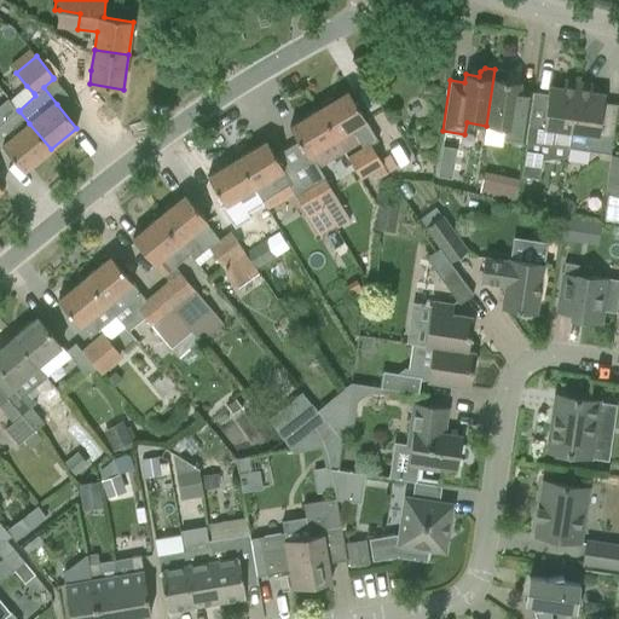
[(503,71),(495,69),(486,126),(505,128),(503,140),(526,143),(534,92),(519,91),(520,82),(507,80),(507,75),(503,71)]
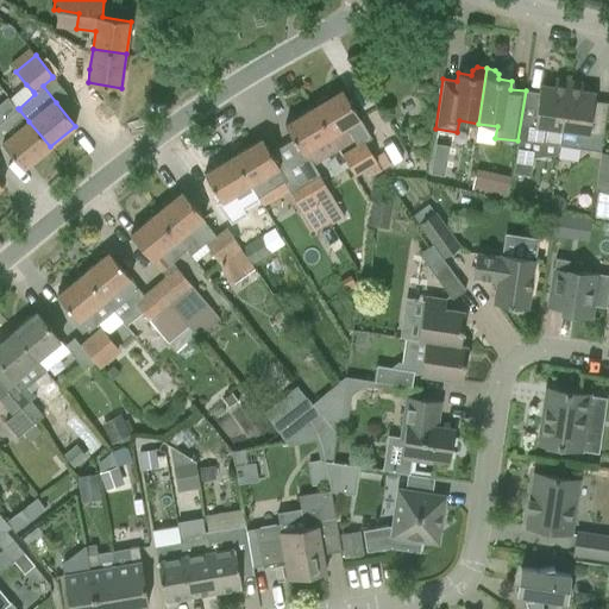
[(529,176),(535,142),(559,145),(563,129),(569,82),(556,80),(554,88),(541,86),(540,93),(526,90),(518,140),(512,179),(521,180),(522,175),(529,176)]
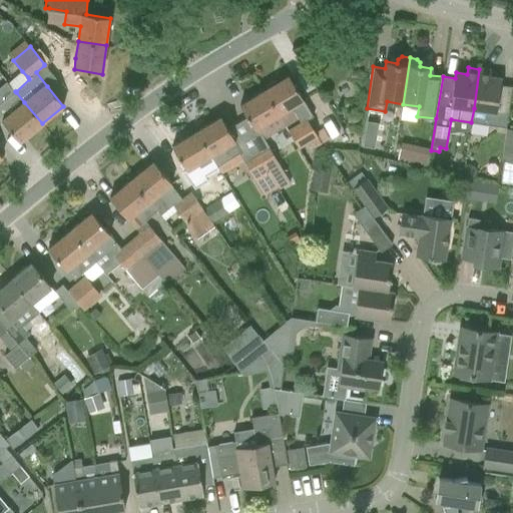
[(479,69),(474,108),(471,122),(506,128),(512,87),(500,85),(501,79),(489,77),(490,70),(479,69)]
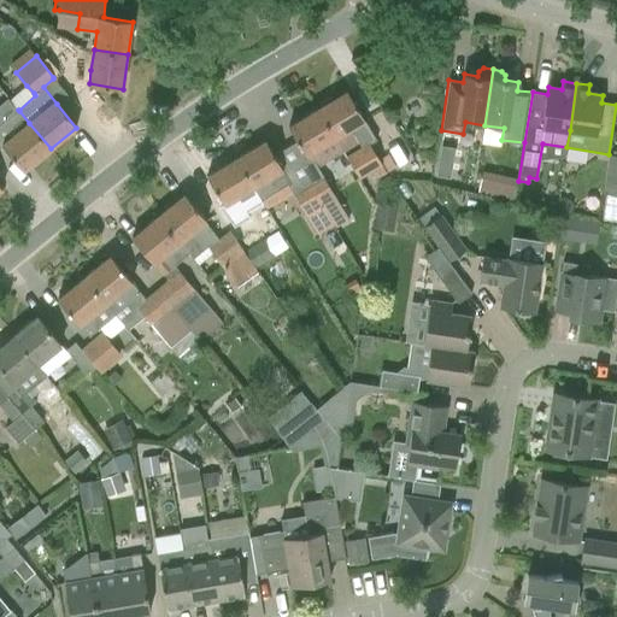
[(347,92),(318,109),(335,137),(350,129),(362,147),(346,156),(359,178),(375,169),(380,176),(387,172),(370,145),(377,140),(347,92)]
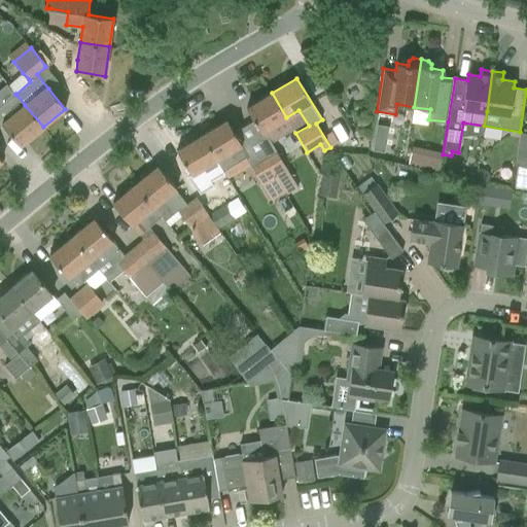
[(272,93),(247,108),(268,143),(277,137),(271,128),(286,117),(272,93)]
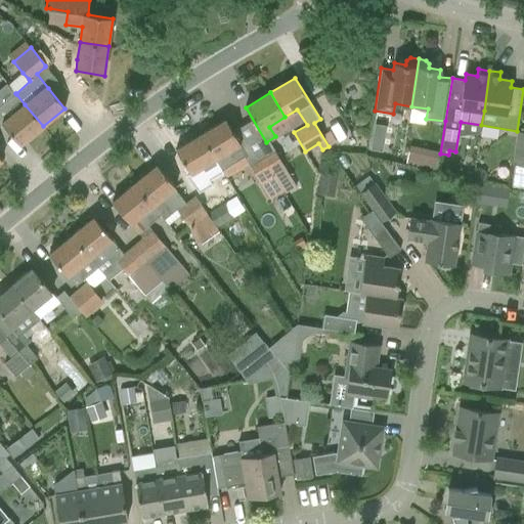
[(2,106),(0,107),(0,120),(20,145),(43,126),(25,104),(16,94),(2,106)]
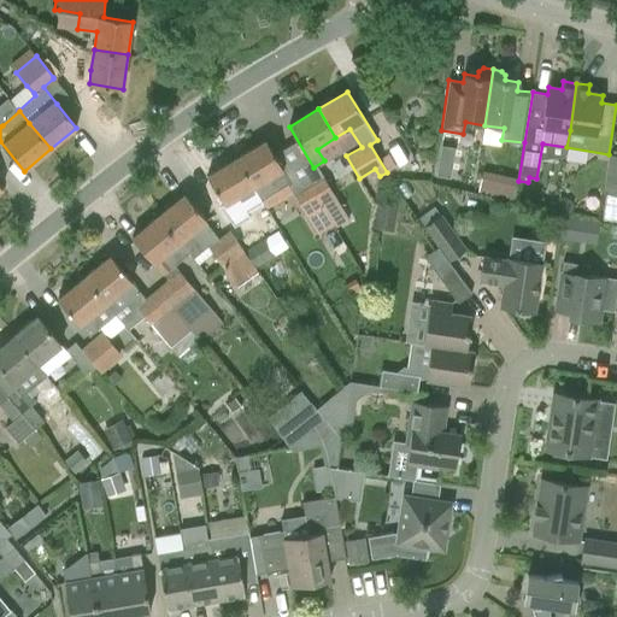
[(265,141),(236,159),(253,187),(274,175),(281,187),(291,181),(265,141)]
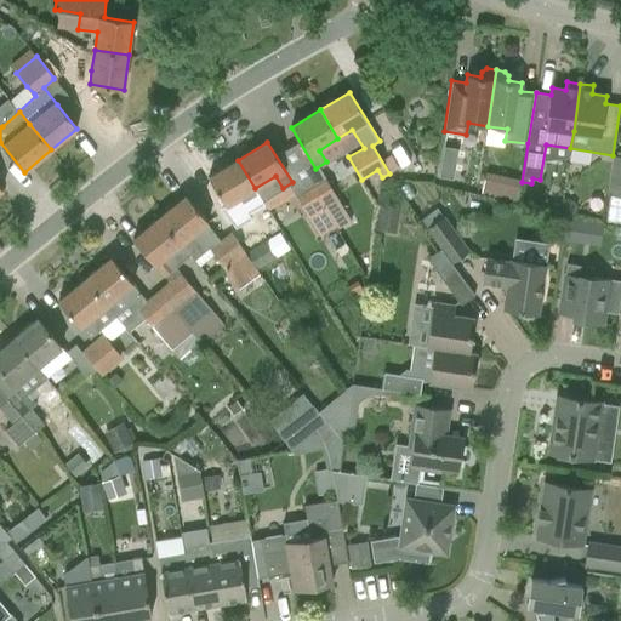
[(620,155),(613,155),(607,194),(620,195),(620,155)]
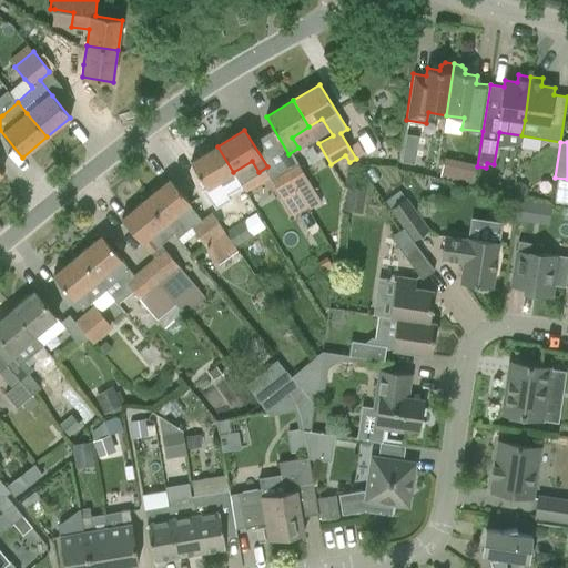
[(217,146),(191,162),(214,199),(223,193),(216,182),(233,172),(217,146)]
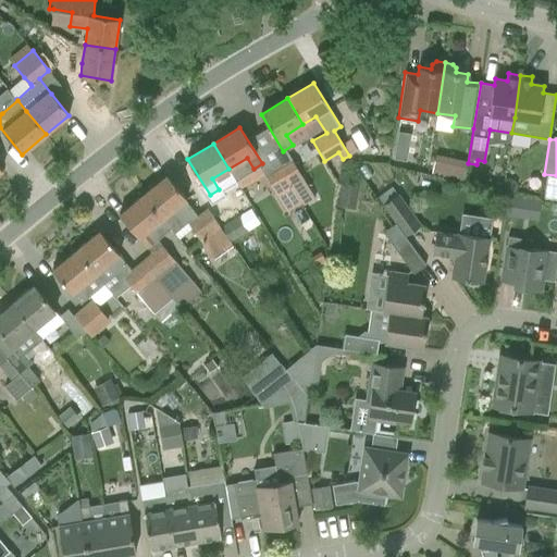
[(406,161),(408,148),(396,146),(394,159),(406,161)]
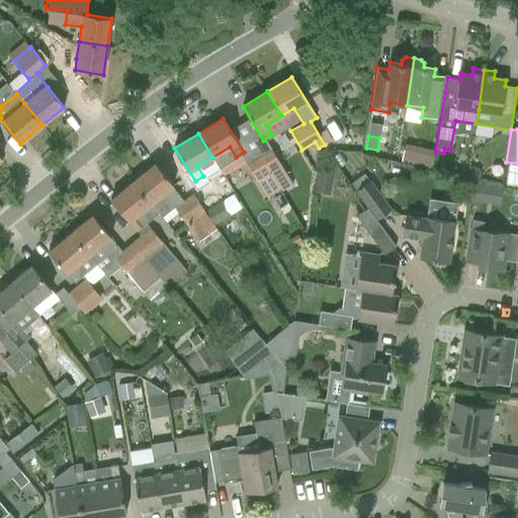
[(292,184),(281,167),(278,162),(284,158),(279,150),(273,154),(269,146),(257,152),(270,173),(271,172),(282,190),(292,184)]
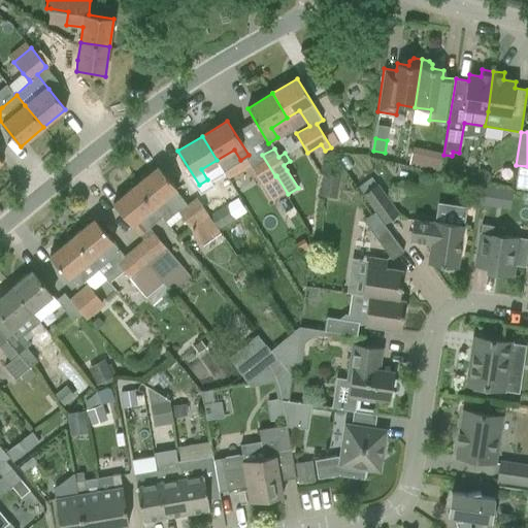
[(428,150),(425,168),(439,171),(443,153),(428,150)]
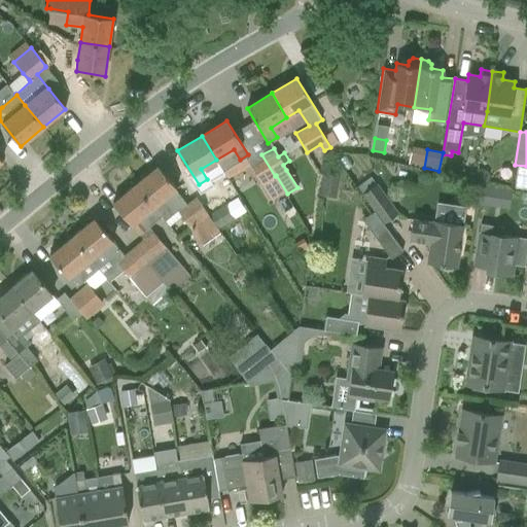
[(262,184),(275,176),(261,154),(249,163),(262,184)]
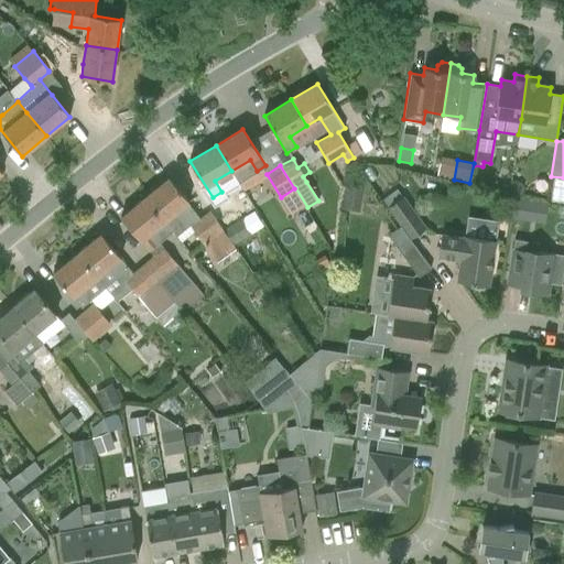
[(216,262),(235,248),(209,212),(199,218),(187,204),(190,203),(169,177),(145,197),(177,236),(191,226),(216,262)]
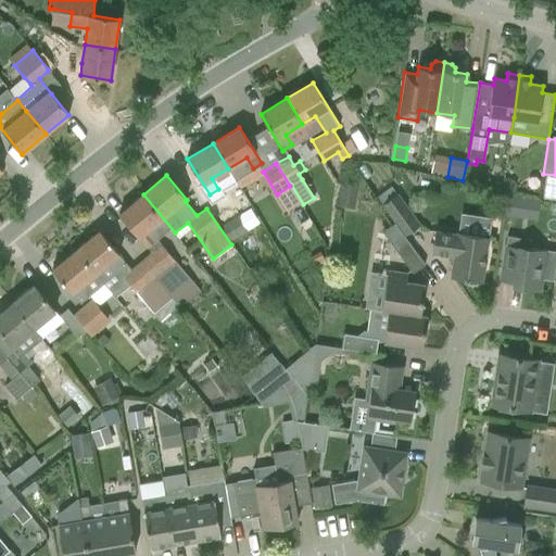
[(515,192),(516,185),(512,179),(504,178),(503,191),(515,192)]
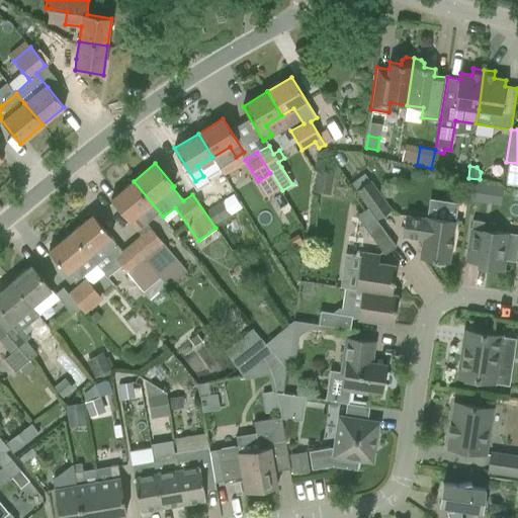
[(317,169),(316,178),(316,180),(333,183),(334,172),(317,169)]
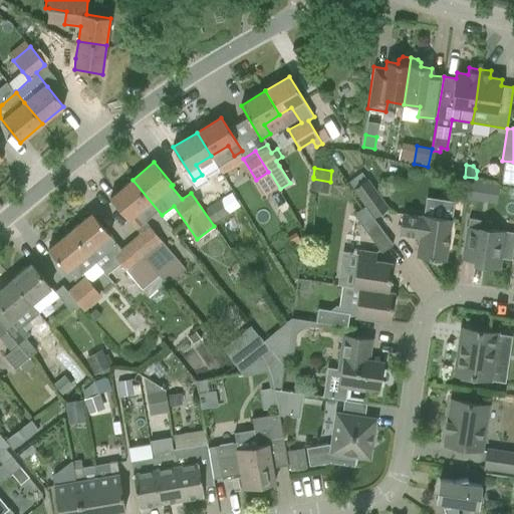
[(348,182),(354,189),(374,218),(388,208),(367,180),(361,173),(348,182)]
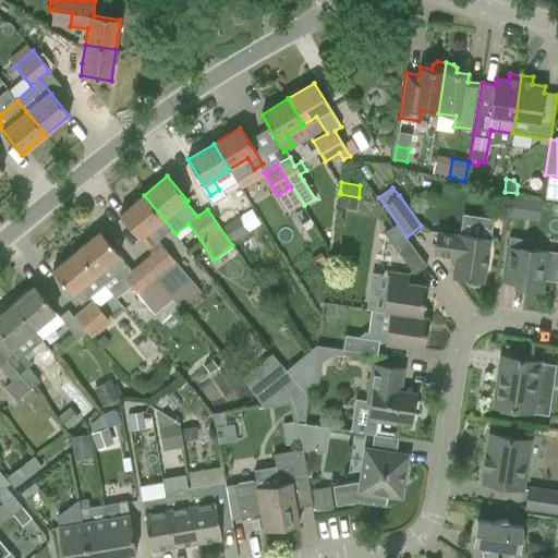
[(176,234),(176,233),(144,195),(120,215),(148,249),(171,229),(176,234)]
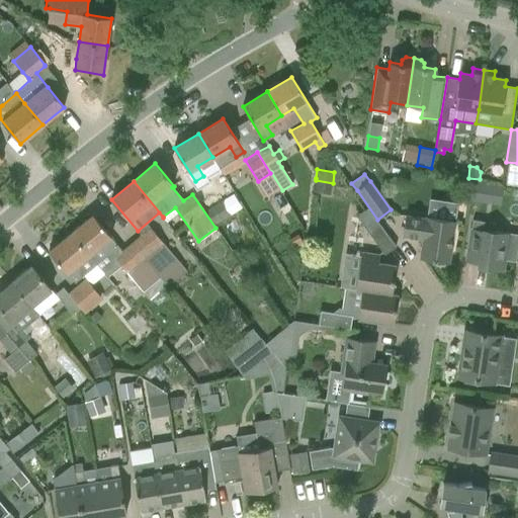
[(396,246),(376,220),(368,208),(357,218),(365,229),(384,255),(396,246)]
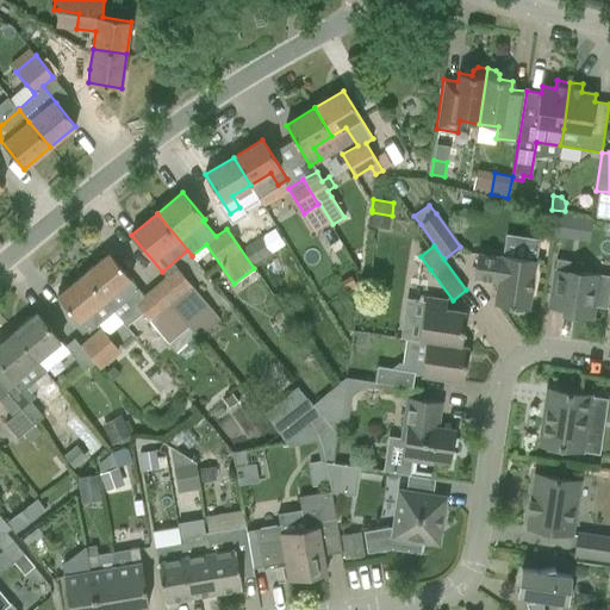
[(82,274),(113,311),(131,297),(143,311),(169,343),(188,328),(155,286),(144,296),(109,253),(82,274)]
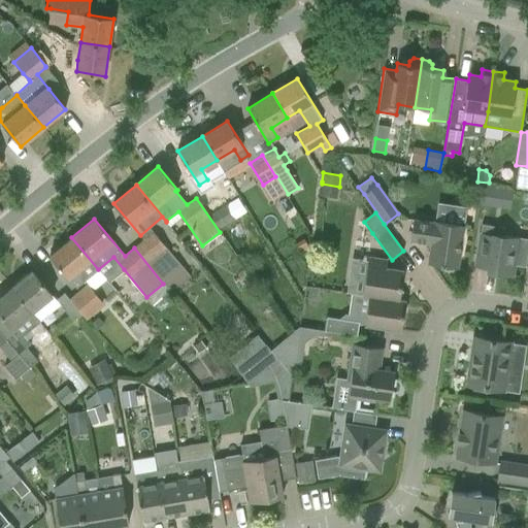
[(457,268),(463,225),(435,221),(434,223),(414,220),(410,240),(431,243),(428,263),(440,265),(440,268),(444,270),(449,271),(453,270),(454,267),(457,268)]
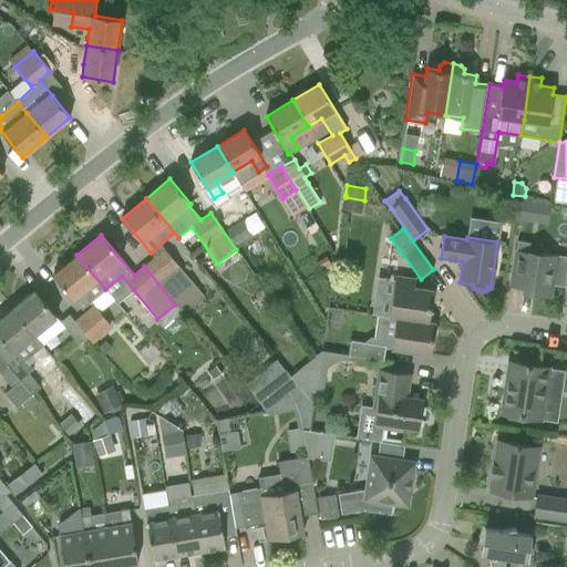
[(516,251),(512,277),(525,279),(524,287),(524,288),(523,292),(550,297),(553,285),(564,287),(566,266),(566,257),(557,256),(540,254),(543,245),(517,240),(516,251)]
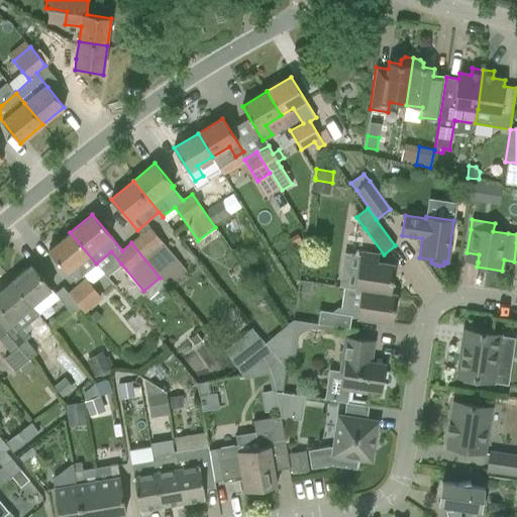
[(168,287),(171,284),(184,274),(186,271),(149,227),(131,242),(160,278),(168,287)]
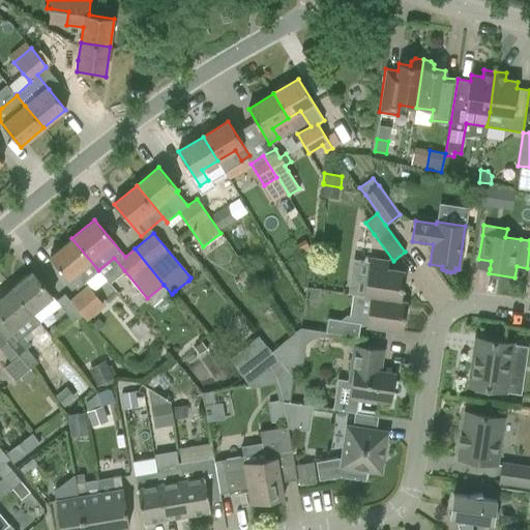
[(98,270),(71,238),(50,257),(77,289),(98,270)]
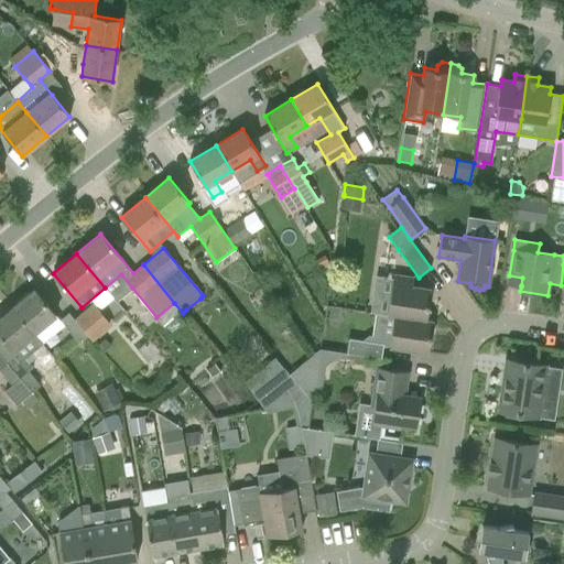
[(394,275),(388,315),(394,316),(432,322),(425,321),(430,289),(411,286),(413,278),(394,275)]
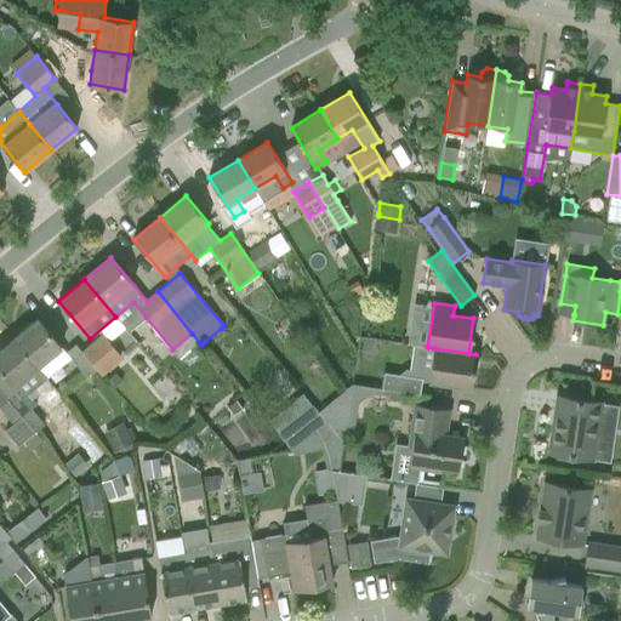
[(70,358),(66,352),(62,347),(38,318),(13,339),(38,366),(46,379),(70,358)]
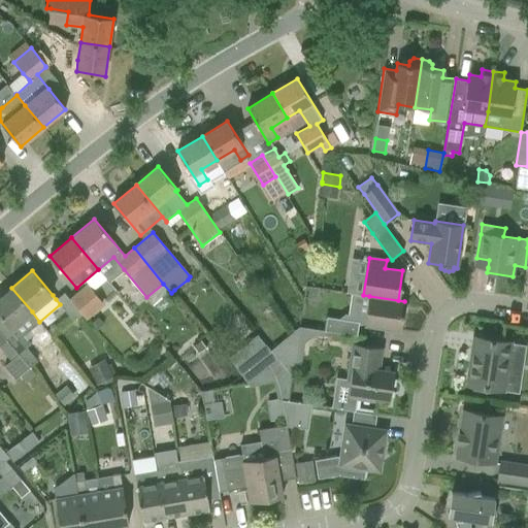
[(87,319),(103,304),(88,286),(70,300),(83,314),(87,319)]
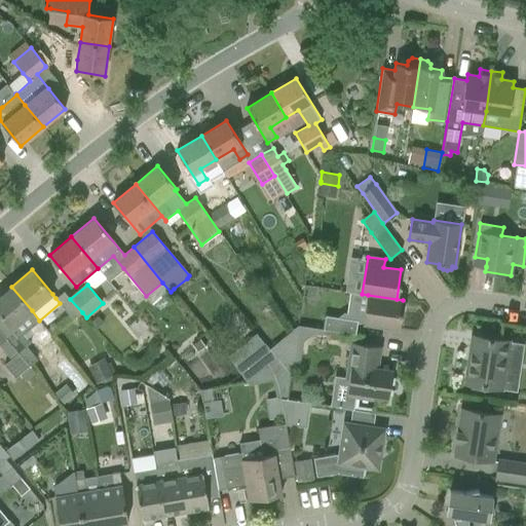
[(32,310),(11,287),(0,295),(0,313),(11,328),(32,310)]
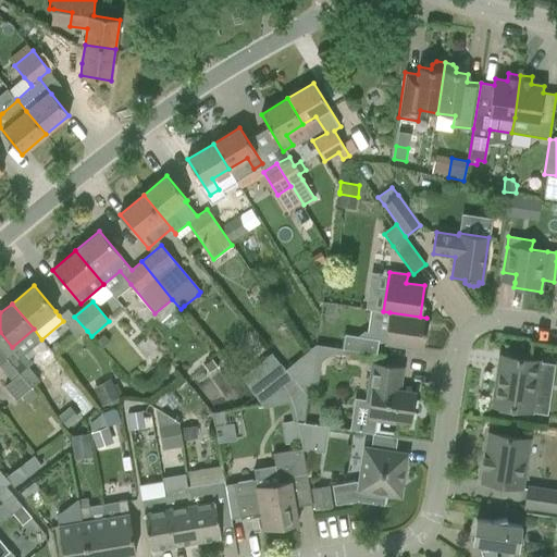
[(67,308),(59,316),(63,321),(77,338),(87,331),(74,317),(67,308)]
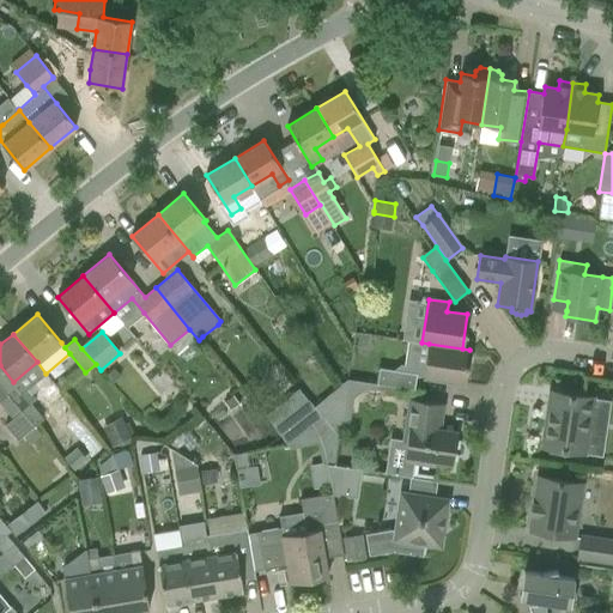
[(469,350),(429,344),(423,377),(465,383),(469,350)]
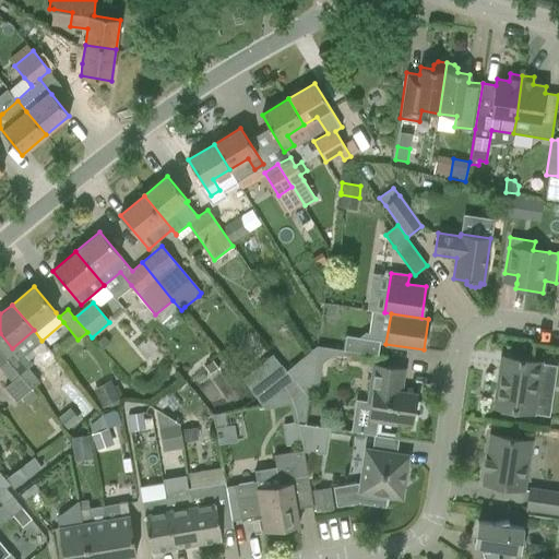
[(281,314),(271,321),(277,330),(287,323),(281,314)]
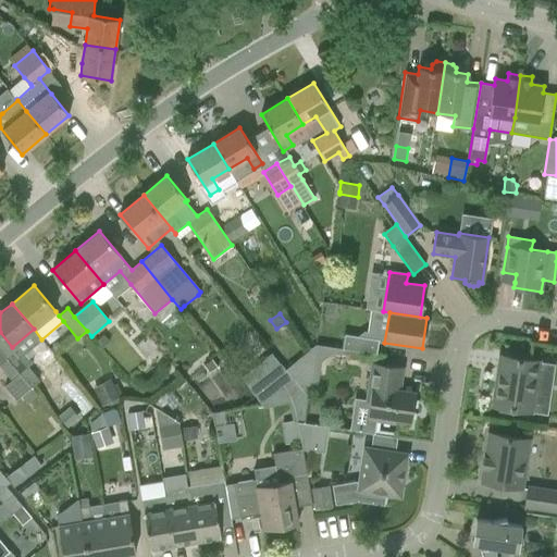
[(343,349),(376,355),(379,342),(379,339),(358,336),(345,334),(343,349)]
